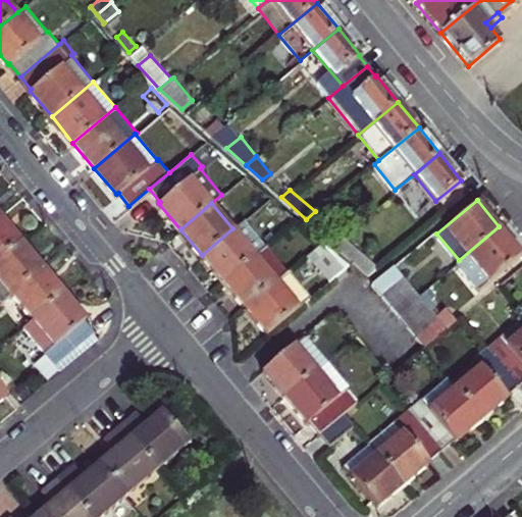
[(0,258),(21,241),(0,215),(0,258)]
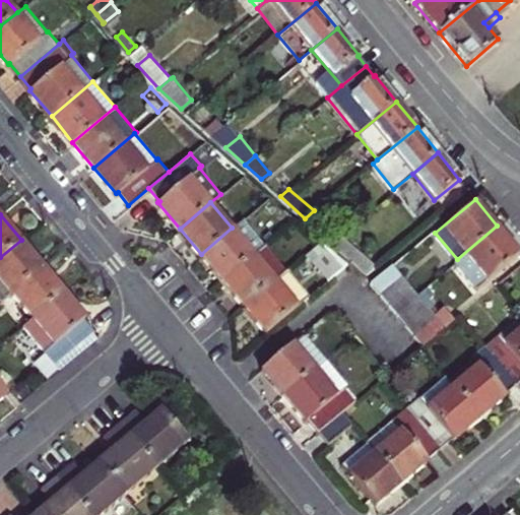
[(222,279),(263,245),(242,219),(232,228),(201,254),(222,279)]
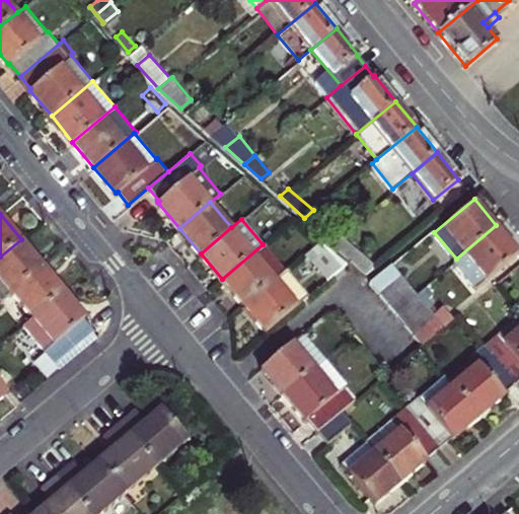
[(454,260),(476,286),(518,251),(496,225),(456,259),(454,260)]
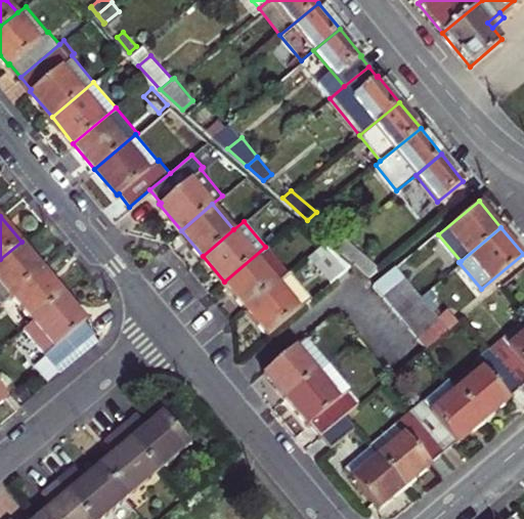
[(334,244),(369,275),(378,267),(341,235),(334,244)]
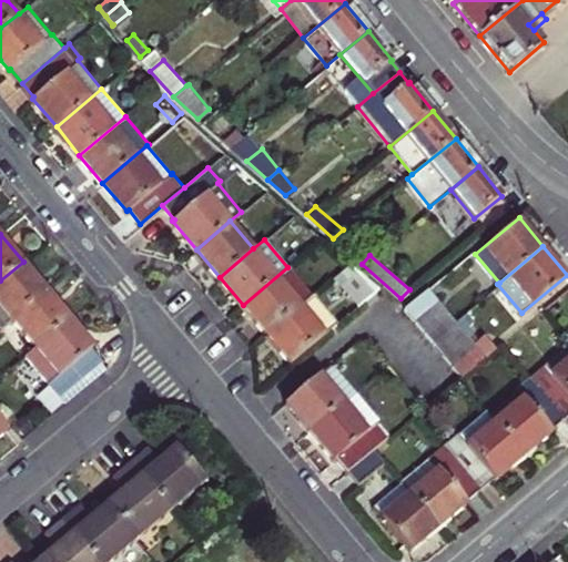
[(0,325),(2,327),(12,318),(47,290),(23,262),(0,281),(0,325)]
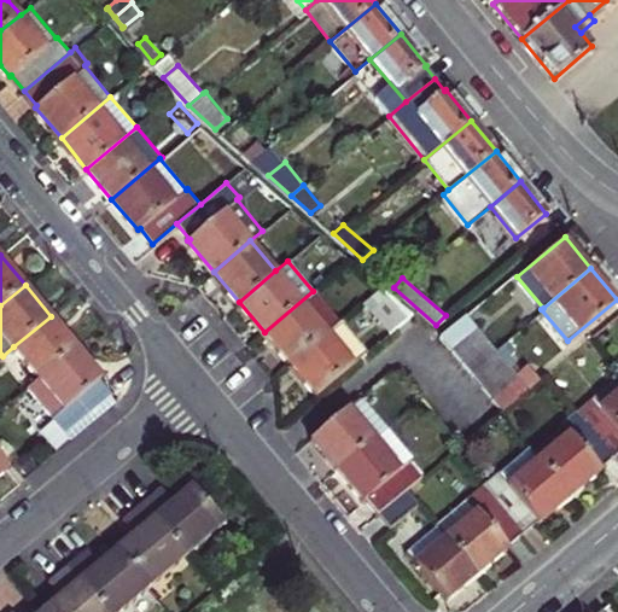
[(380,286),(363,301),(389,332),(412,314),(380,286)]
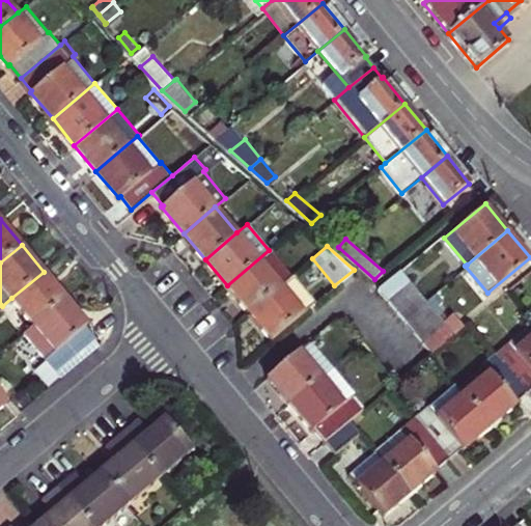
[(249,311),(290,276),(269,250),(227,285),(249,311)]
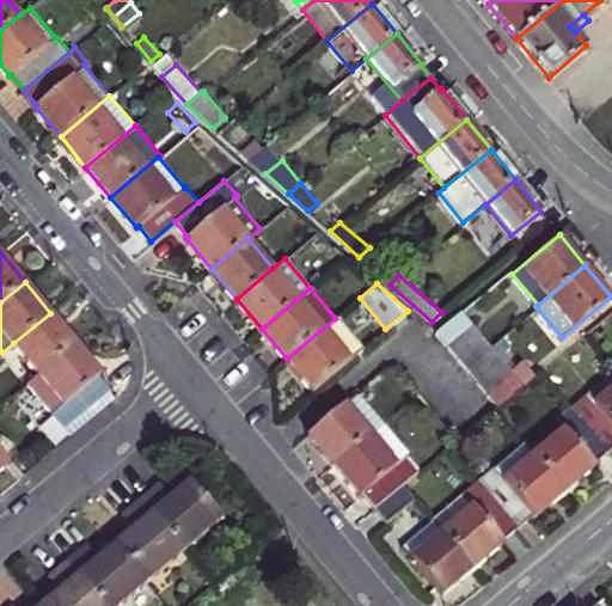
[(461,310),(436,330),(448,344),(473,323),(461,310)]
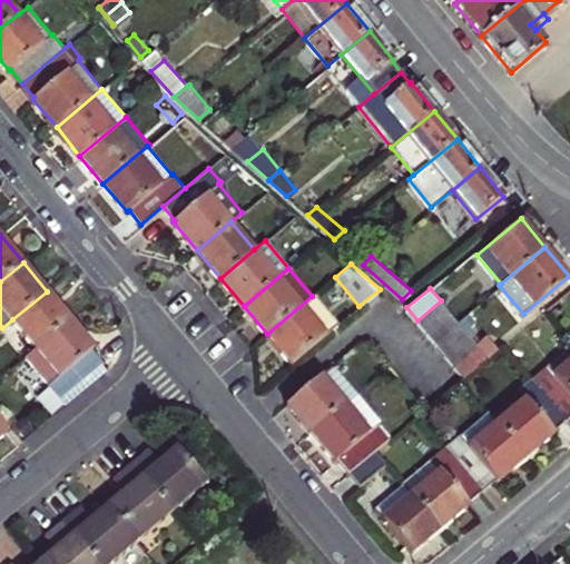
[(12,319),(36,347),(70,319),(47,292),(12,319)]
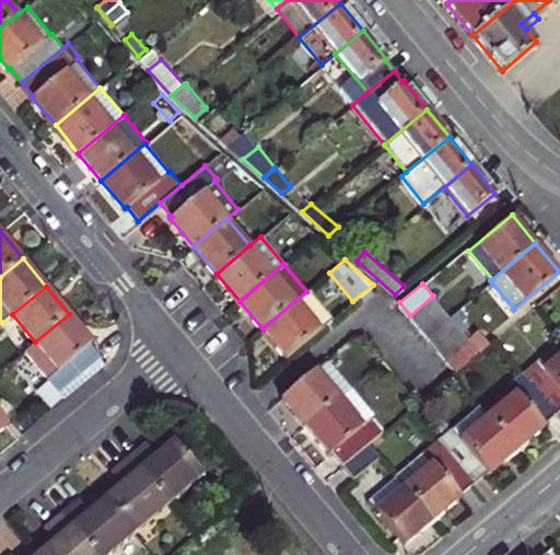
[(263,328),(286,357),(333,318),(308,290),(306,291),(263,328)]
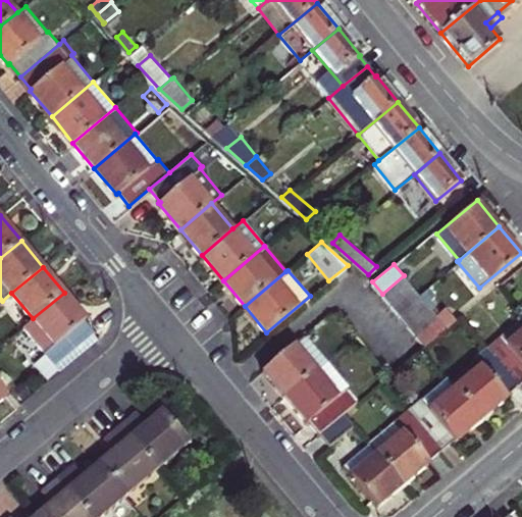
[(404,275),(382,294),(390,304),(412,287),(404,275)]
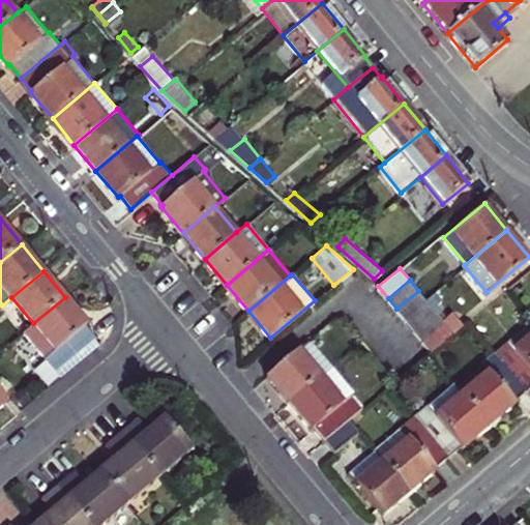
[(418,291),(396,309),(405,319),(428,300),(424,298),(418,291)]
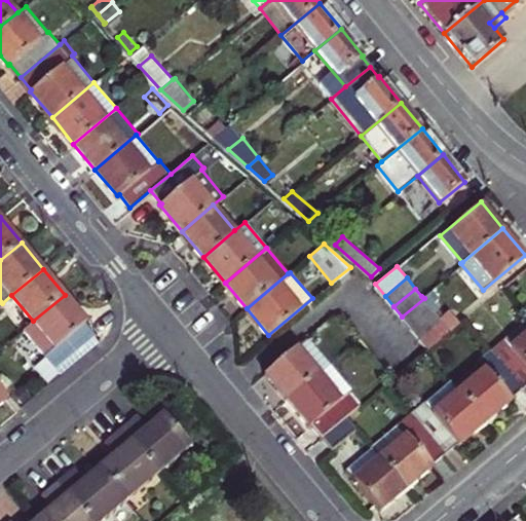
[(33,321),(25,329),(45,355),(54,367),(95,334),(84,322),(85,321),(65,295),(33,321)]
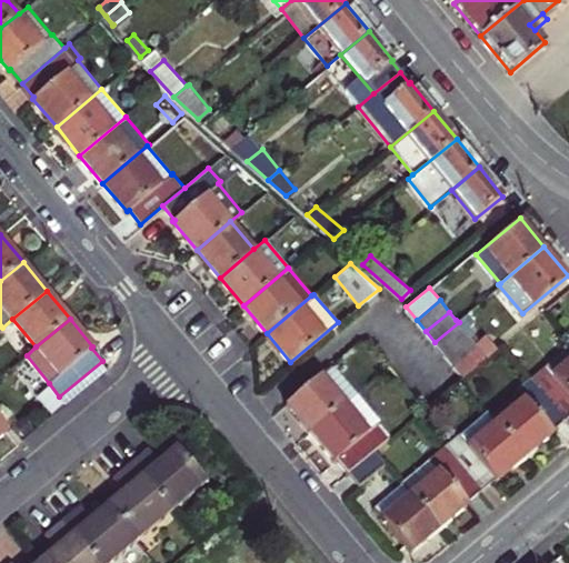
[(459,322),(435,342),(443,353),(468,333),(459,322)]
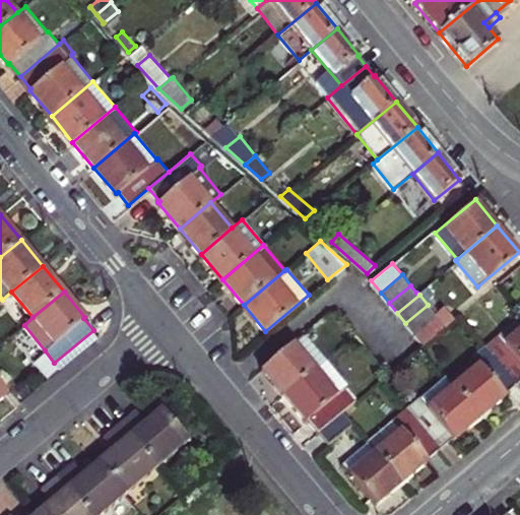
[(428,305),(405,323),(414,333),(436,315),(428,305)]
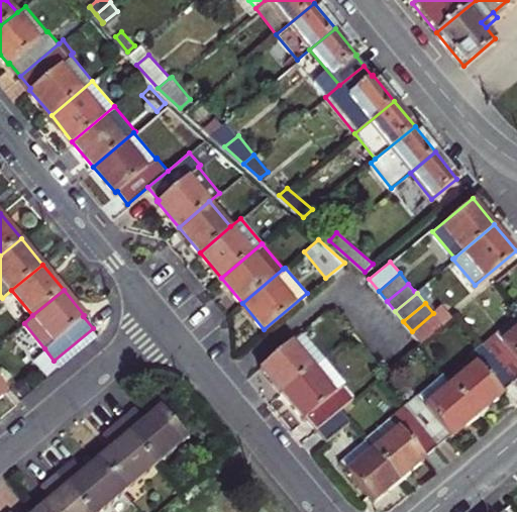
[(433,313),(441,323),(450,317),(441,307),(433,313)]
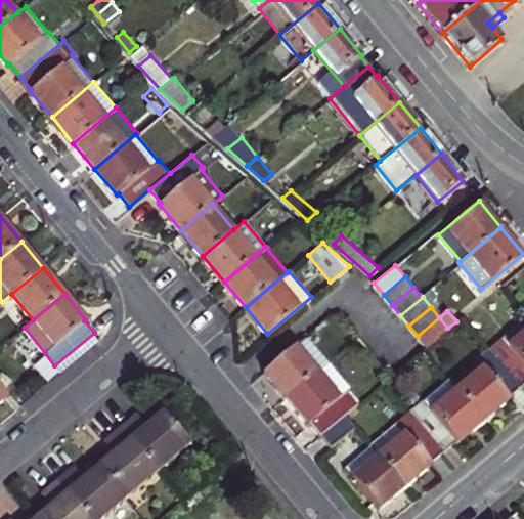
[(523,316),(488,347),(520,385),(523,381),(523,316)]
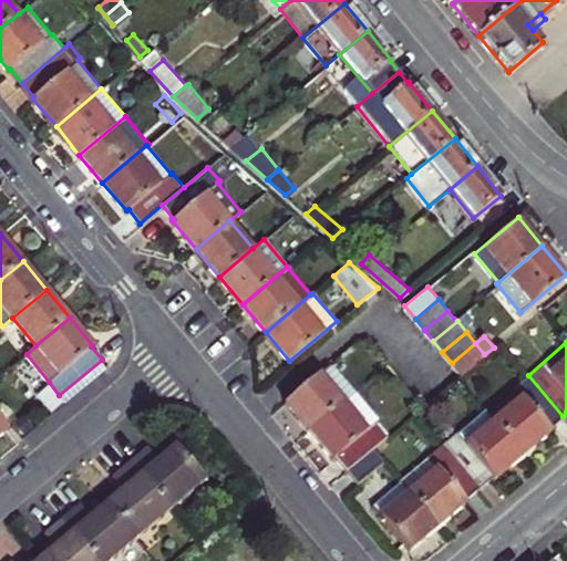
[(475,343),(452,363),(461,374),(484,354),(475,343)]
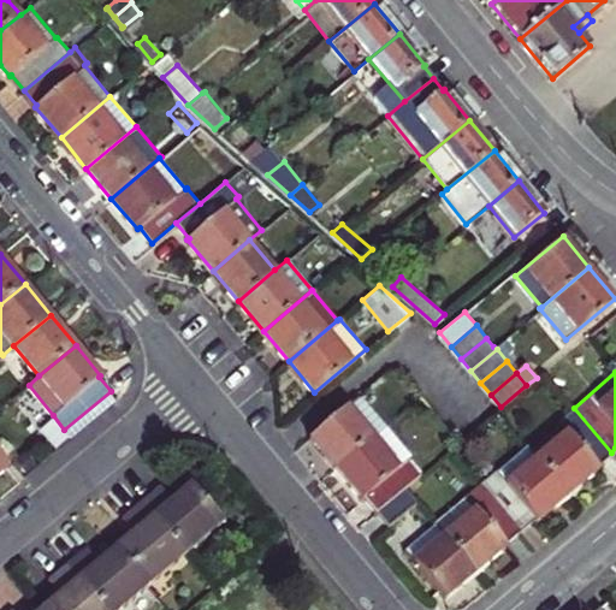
[(360,394),(309,436),(335,467),(386,425),(360,394)]
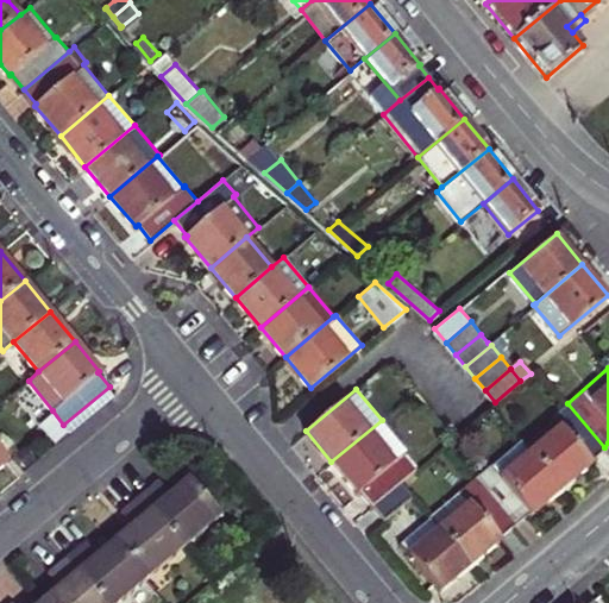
[(552,416),(559,426),(531,451),(560,487),(591,462),(590,459),(604,447),(567,403),(552,416)]
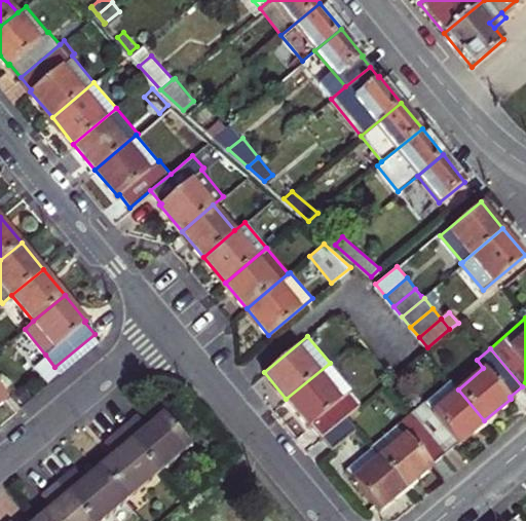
[(330,363),(286,399),(308,425),(309,423),(321,437),(345,416),(360,405),(348,392),(351,388),(330,363)]
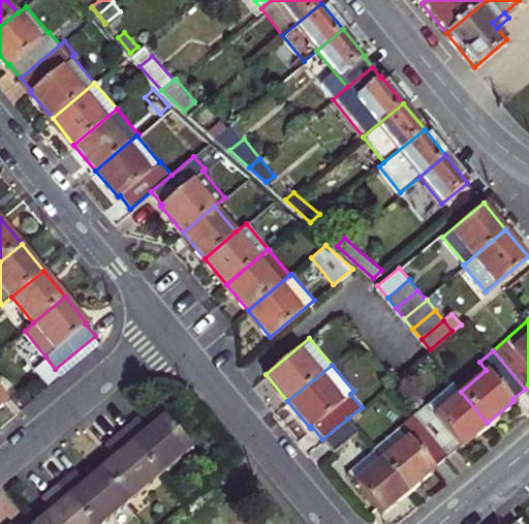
[(452,381),(412,414),(446,455),(459,443),(460,445),(487,423),(461,392),(452,381)]
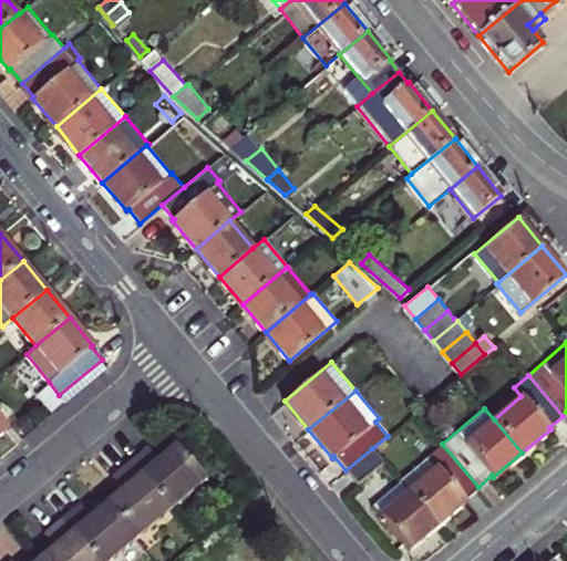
[(401,481),(436,525),(466,500),(464,499),(478,487),(442,444),(400,479),(401,481)]
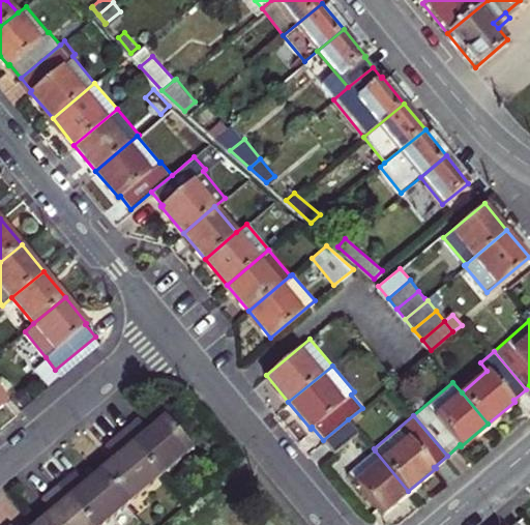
[(122,430),(159,475),(192,448),(166,416),(150,430),(139,416),(122,430)]
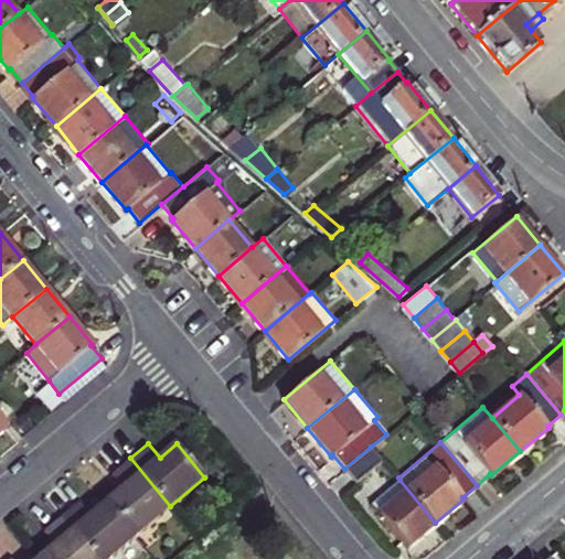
[(371,447),(344,469),(355,482),(382,459),(371,447)]
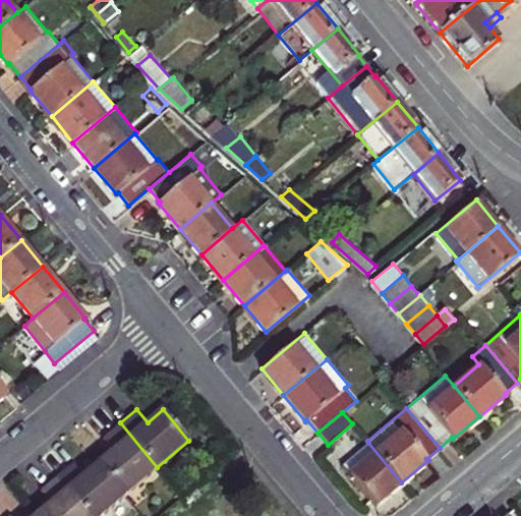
[(125,493),(157,467),(120,422),(104,436),(115,449),(100,461),(125,493)]
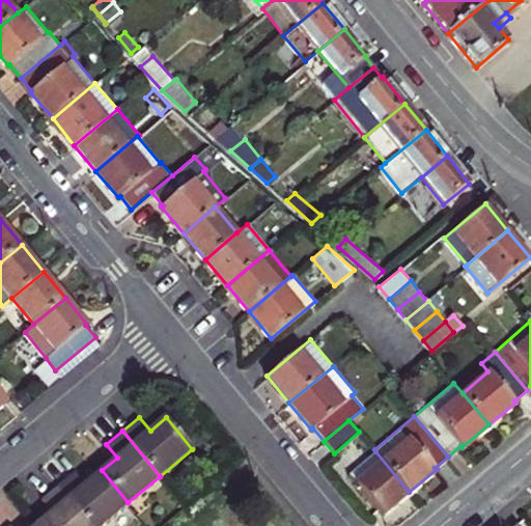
[(348,473),(382,514),(409,492),(375,451),(348,473)]
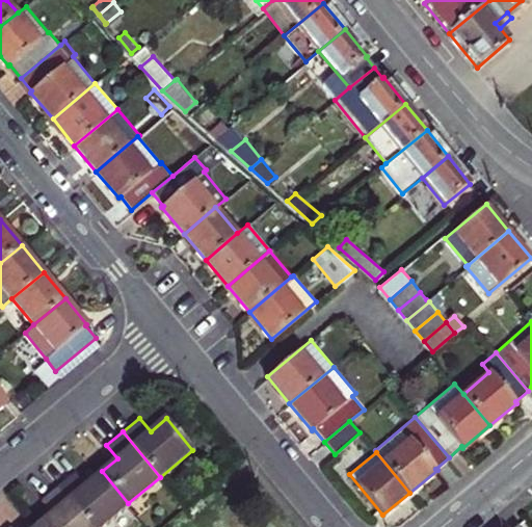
[(58,484),(94,526),(100,526),(128,503),(102,471),(86,484),(75,471),(58,484)]
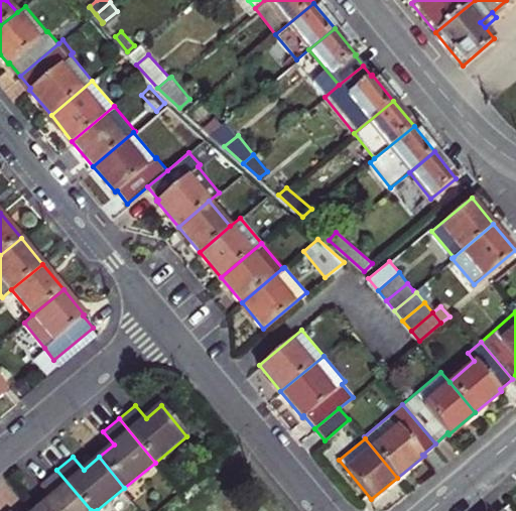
[(36,509),(37,510),(91,510),(56,470),(40,484),(51,496),(36,509)]
